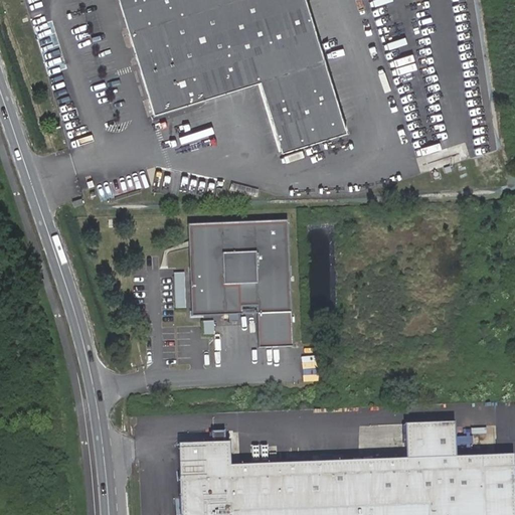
[(305,0),(122,0),(155,113),(261,80),(282,150),(345,131),(305,0)]
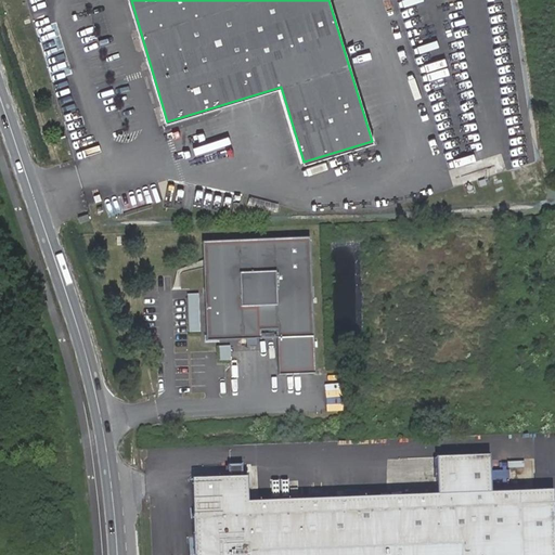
[(107,217),(118,215),(114,196),(103,199),(107,217)]
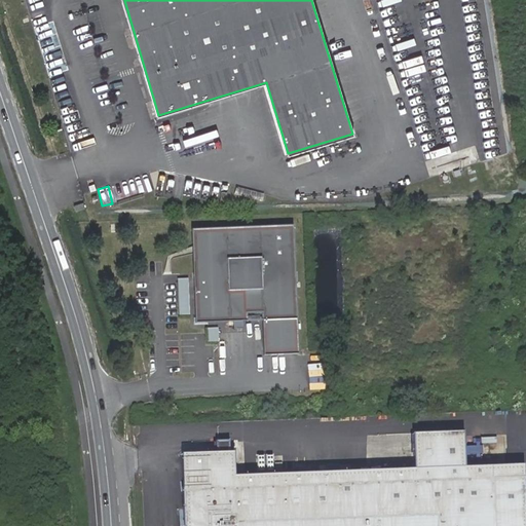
[(296,224),(190,228),(194,323),(232,321),(232,328),(241,328),(240,320),(262,320),(263,358),(301,355),(296,224)]
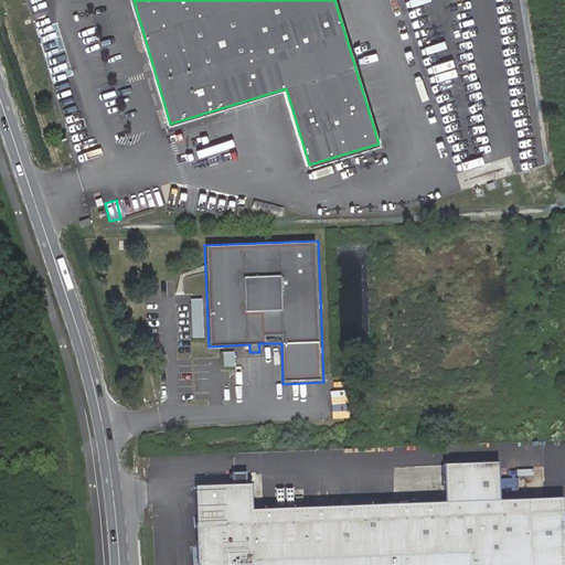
[(233,351),(222,351),(223,366),(233,366),(233,351)]
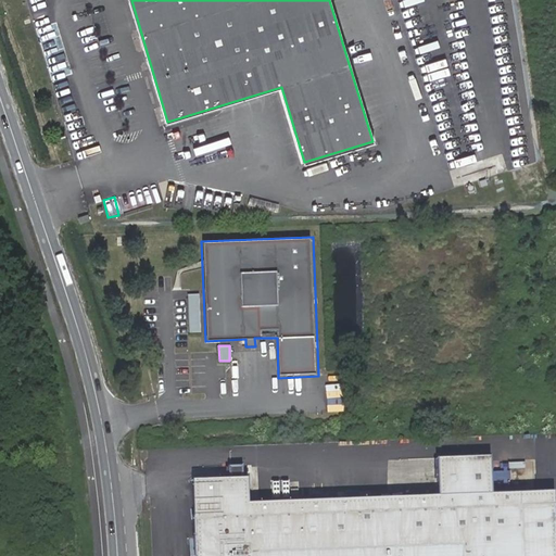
[(191,479),(192,517),(220,516),(234,515),(520,504),(521,555),(555,555),(555,554),(554,491),(491,493),(490,456),(437,458),(438,494),(247,502),(245,477),(241,477),(241,465),(227,466),(228,477),(191,479)]
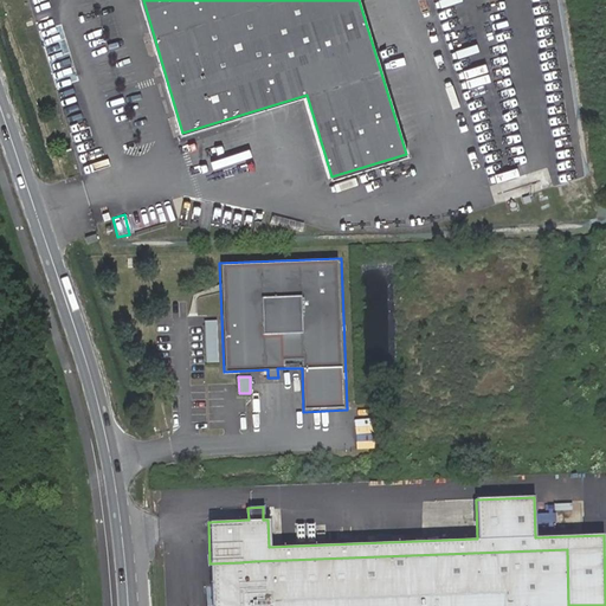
[(255,561),(240,562),(210,563),(211,605),(568,605),(567,549),(255,561)]
